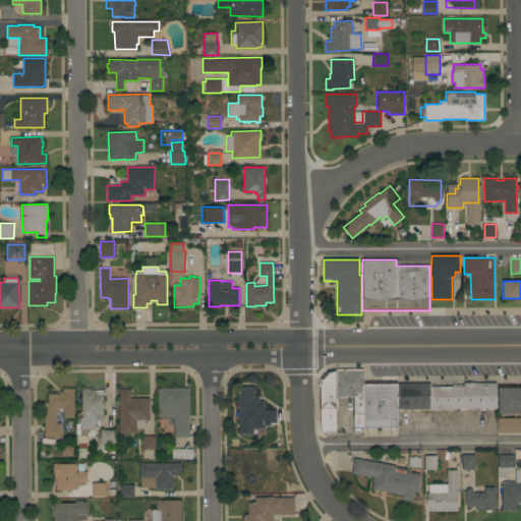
[(364,427),(360,427),(360,432),(353,432),(353,414),(353,396),(336,396),(336,432),(322,432),(322,417),(320,417),(320,386),(317,386),(320,379),(322,379),(323,375),(324,373),(327,372),(327,370),(335,368),(363,368),(363,382),(364,427)]
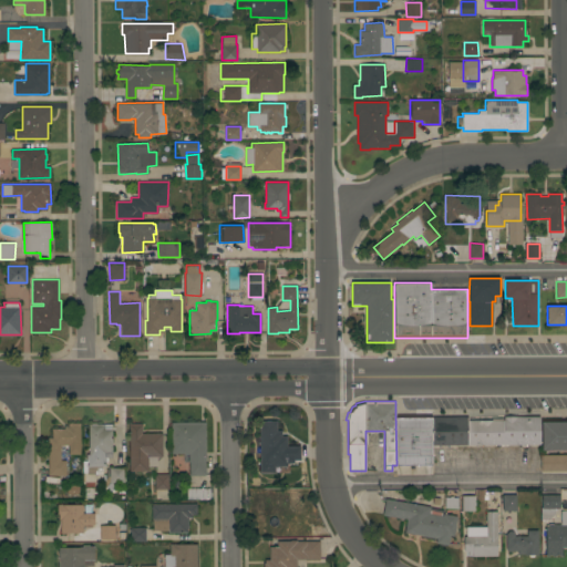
[(432,465),(397,465),(395,415),(432,415),(432,416),(432,445),(432,465)]
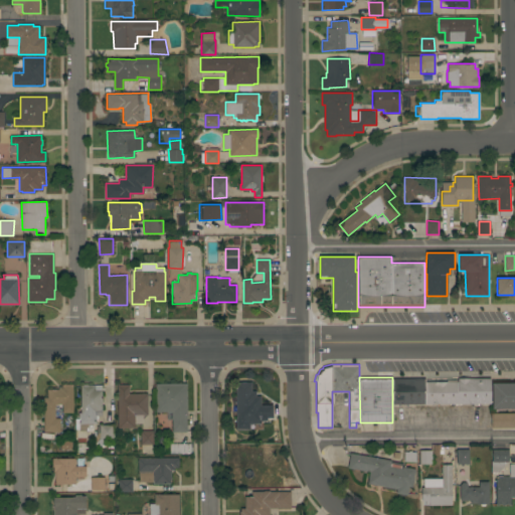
[(425,378),(425,381),(425,403),(392,404),(392,378),(425,378)]
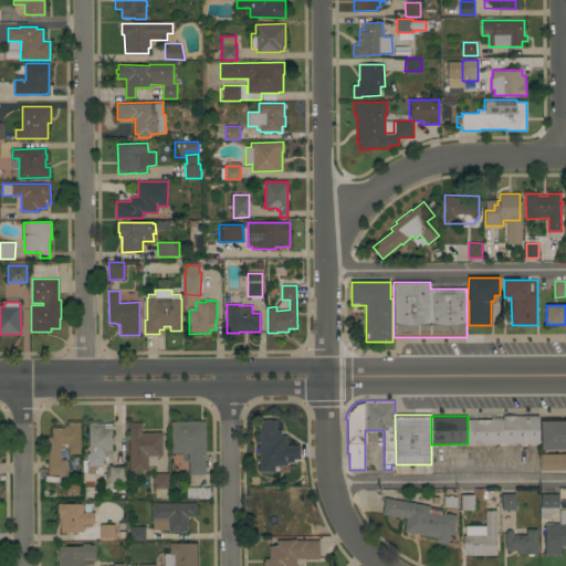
[(503,416),(540,416),(540,443),(504,443),(503,419),(503,416)]
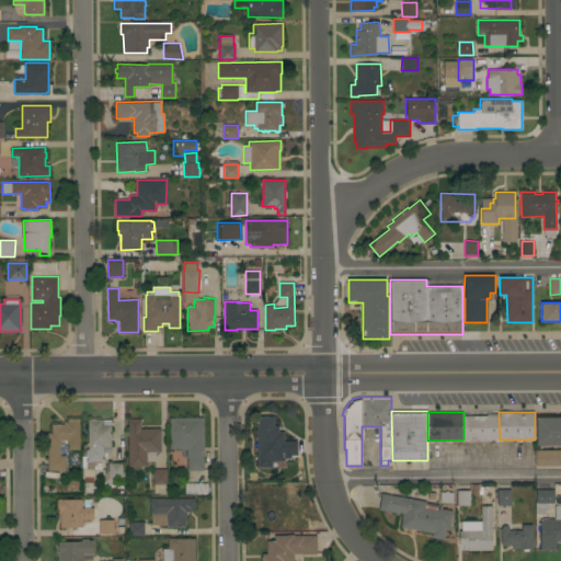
[(477,415),(477,414),(482,414),(482,415),(487,415),(487,413),(497,413),(497,415),(499,415),(500,439),(464,439),(464,415),(477,415)]
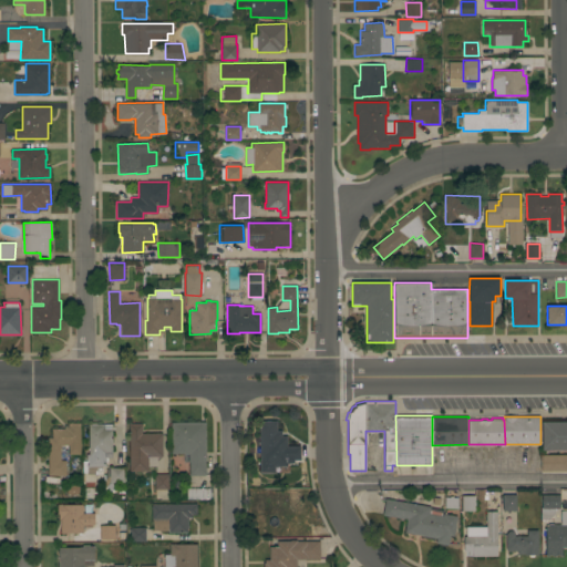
[(260,421),(277,421),(277,430),(281,430),(281,435),(287,435),(287,445),(300,445),(301,460),(289,460),(289,465),(269,465),(267,464),(267,460),(260,460),(260,421)]
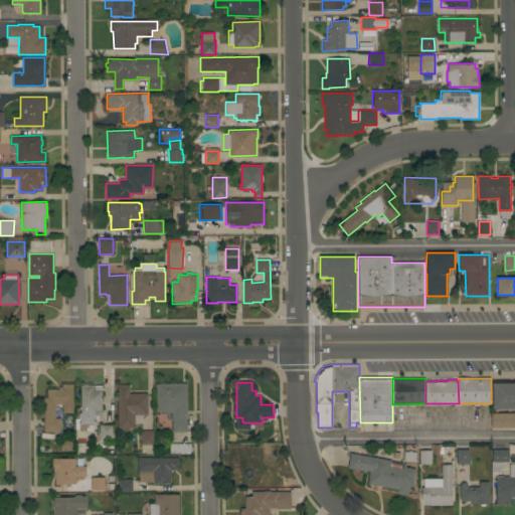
[(514,382),(514,408),(493,408),(492,383),(514,382)]
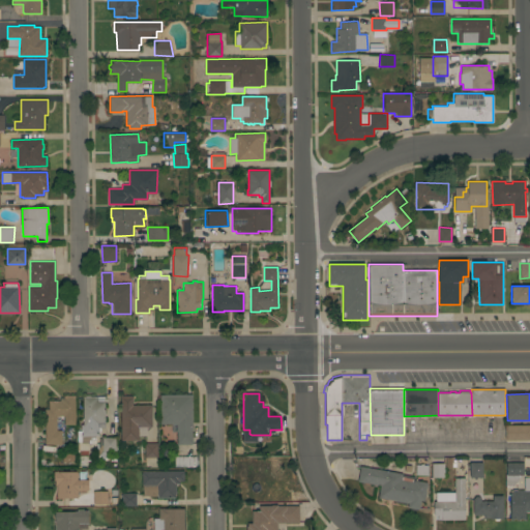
[(46,444),(45,410),(49,410),(49,401),(60,401),(60,398),(64,398),(64,395),(75,394),(76,424),(64,424),(64,415),(57,415),(57,430),(62,430),(62,444),(46,444)]
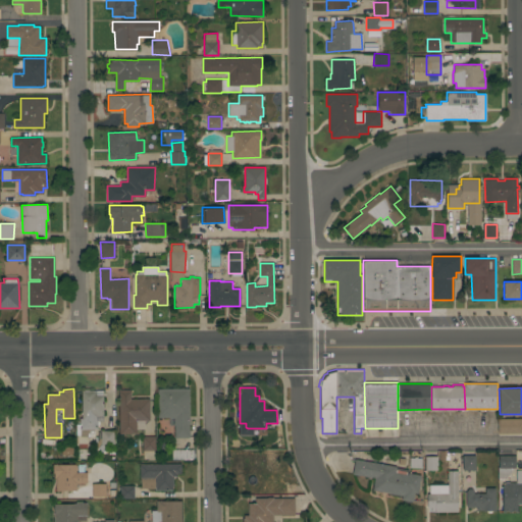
[(190,437),(174,437),(174,425),(169,425),(169,417),(158,418),(157,388),(189,388),(190,437)]
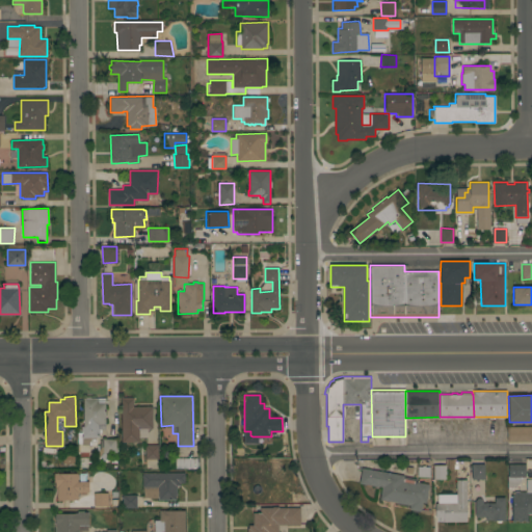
[(122,397),(133,397),(133,406),(153,406),(153,428),(147,428),(147,435),(139,435),(139,442),(122,442),(122,397)]
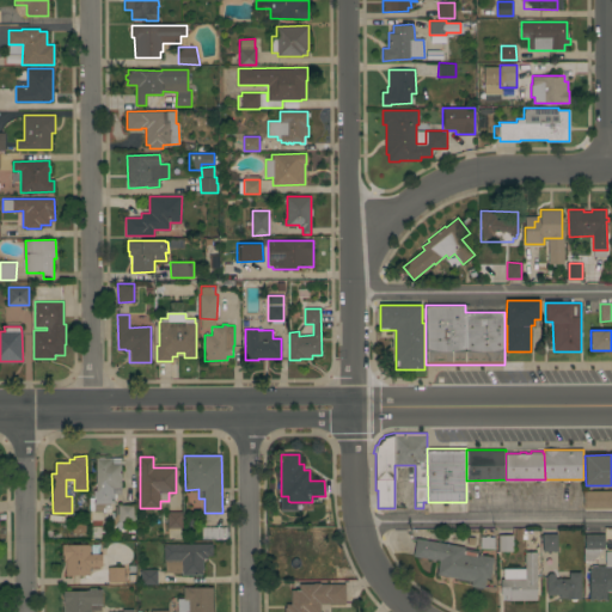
[(90,499),(93,497),(93,490),(96,490),(96,459),(99,458),(104,458),(110,458),(110,459),(114,459),(114,463),(121,463),(122,494),(116,494),(116,497),(116,500),(115,500),(115,503),(109,503),(109,506),(103,506),(103,512),(90,512),(90,499)]
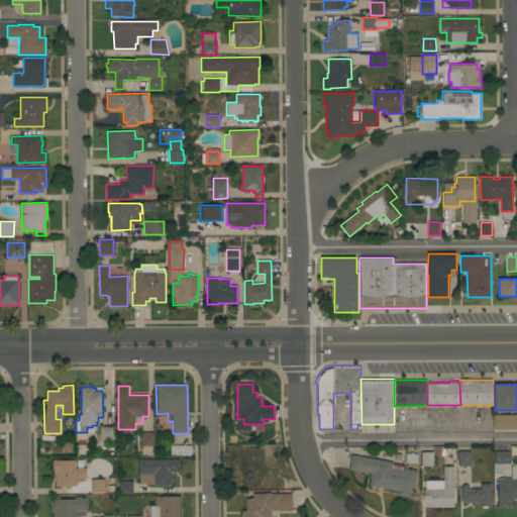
[(516,429),(493,429),(493,414),(516,414),(516,429)]
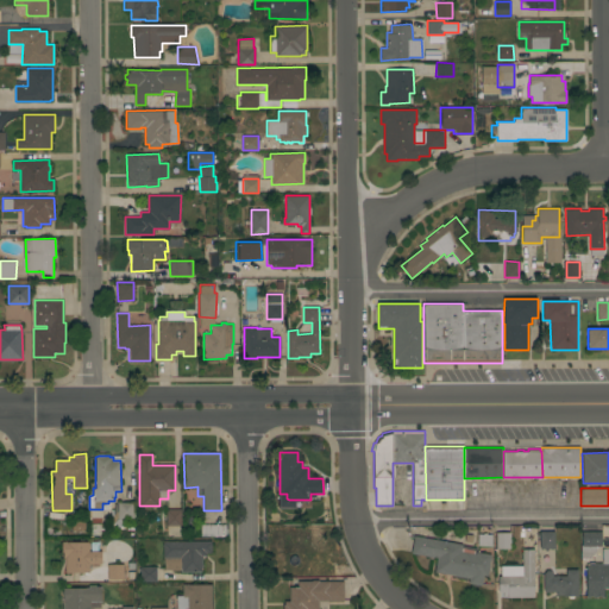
[(133,502),(135,518),(125,519),(125,526),(118,526),(118,527),(115,526),(112,523),(112,509),(114,509),(114,503),(118,503),(118,502),(133,502)]
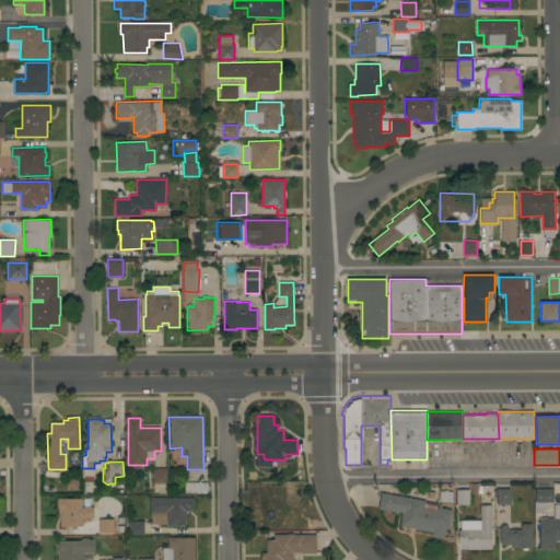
[(153,468),(166,468),(166,483),(153,483),(153,468)]
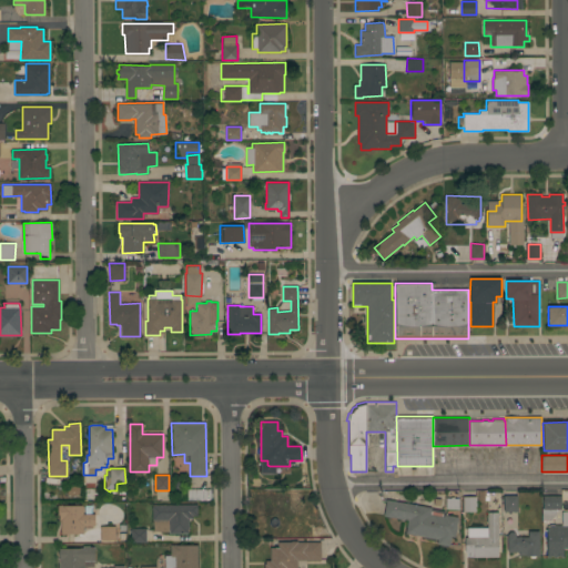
[(211,489),(211,499),(188,500),(188,489),(211,489)]
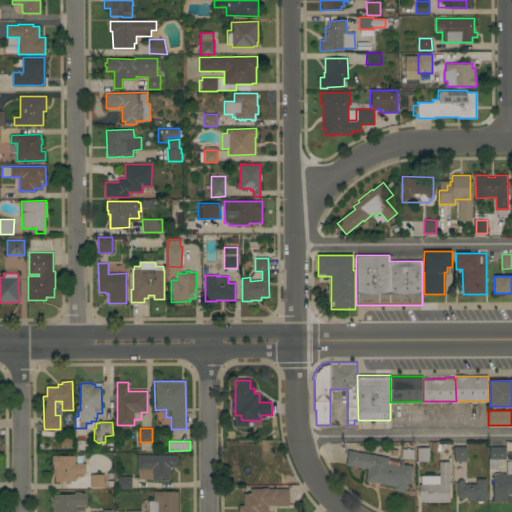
[(454,446),(466,446),(466,461),(454,461),(454,446)]
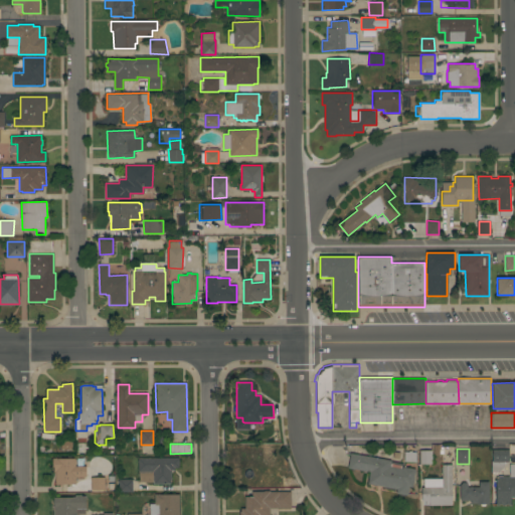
[(491,472),(491,461),(492,461),(492,449),(509,449),(509,462),(504,462),(504,467),(502,468),(504,470),(502,472),(500,471),(499,472),(491,472)]
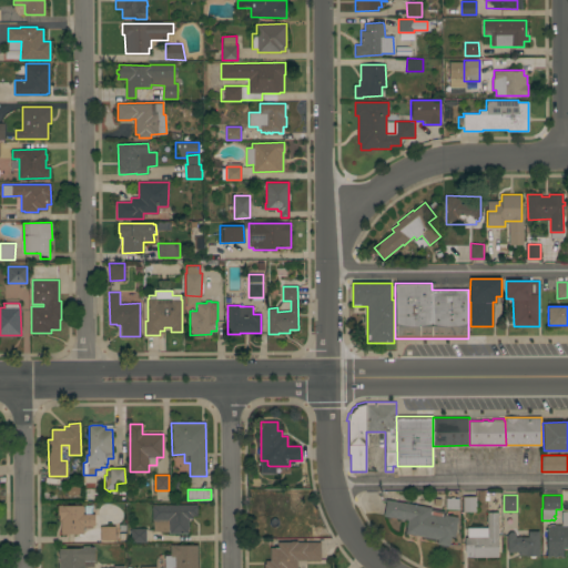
[(476,511),(463,511),(463,496),(476,496),(476,511)]
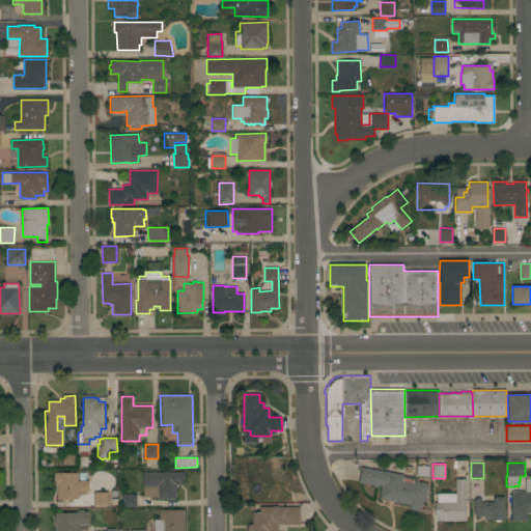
[(402,474),(402,475),(416,477),(415,480),(428,482),(425,501),(420,501),(418,511),(408,509),(408,503),(380,498),(382,486),(359,482),(361,467),(402,474)]
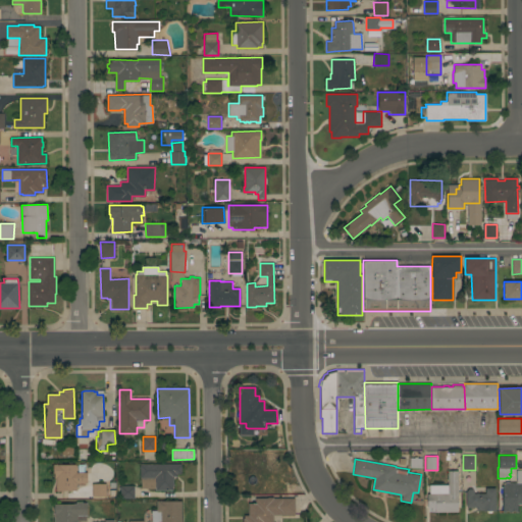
[(76,464),(76,472),(77,472),(77,464),(85,464),(85,472),(88,472),(88,483),(76,483),(76,490),(56,490),(55,490),(55,484),(56,484),(56,478),(55,478),(55,473),(53,473),(53,471),(52,471),(52,466),(53,466),(53,464),(76,464)]
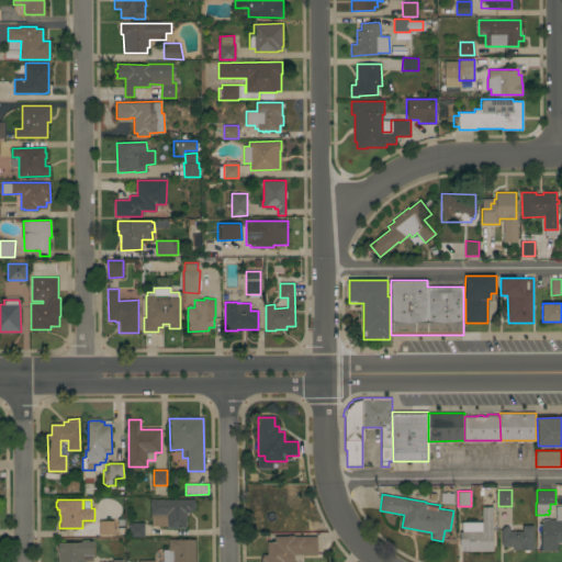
[(195,499),(195,509),(190,510),(190,513),(187,513),(187,523),(186,523),(187,527),(167,528),(167,526),(153,526),(152,514),(150,514),(150,499),(195,499)]
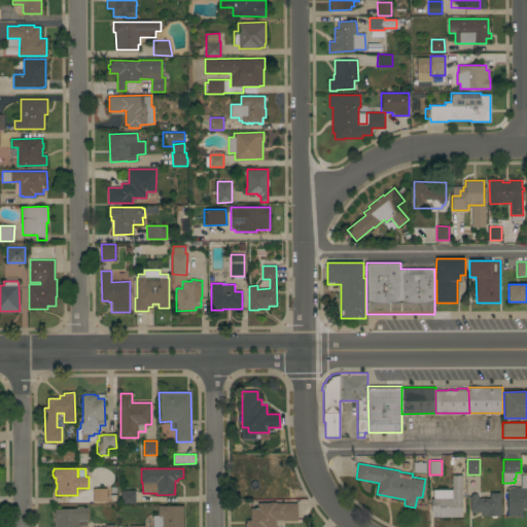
[(462,517),(435,517),(435,513),(431,513),(431,498),(433,498),(433,489),(452,489),(451,475),(462,475),(462,517)]
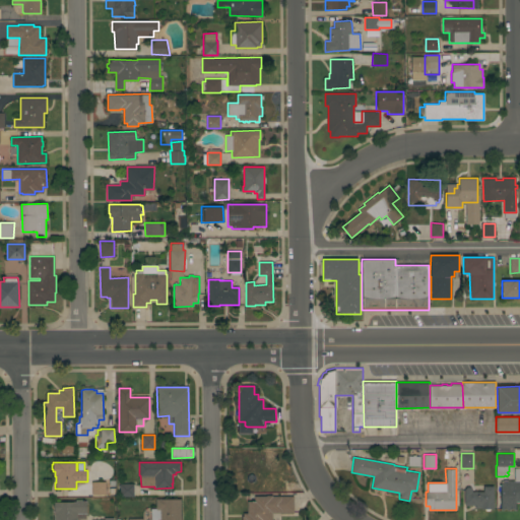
[(500,481),(503,481),(503,480),(514,480),(514,468),(519,468),(519,502),(516,502),(516,509),(501,509),(500,481)]
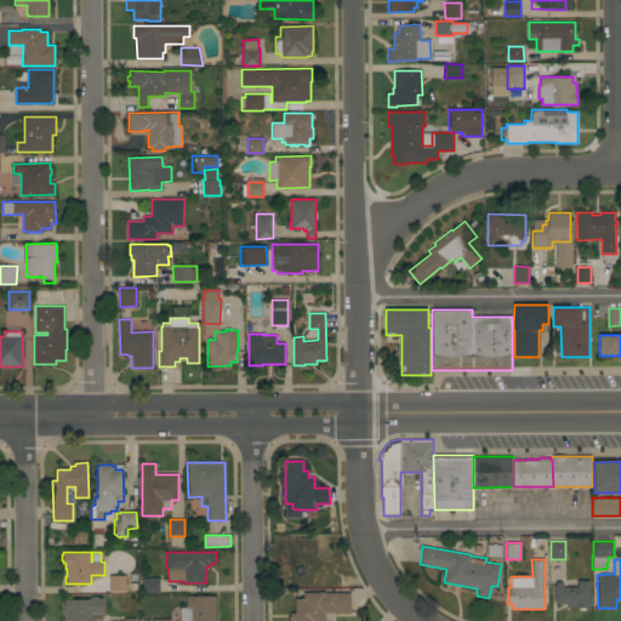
[(126,591),(109,591),(109,575),(126,575),(126,591)]
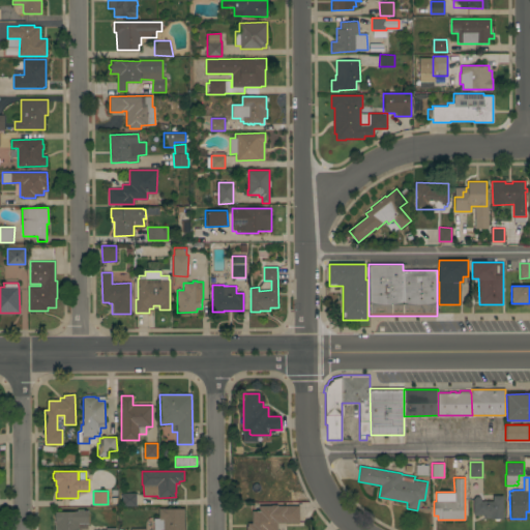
[(137,493),(137,505),(122,506),(122,504),(119,504),(118,501),(122,500),(122,493),(137,493)]
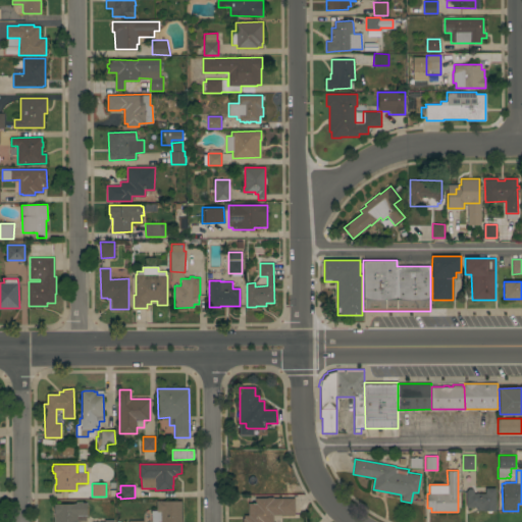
[(496,511),(483,511),(483,510),(476,510),(476,507),(466,507),(466,490),(468,488),(471,488),(473,490),(473,492),(484,492),(484,487),(494,487),(496,511)]
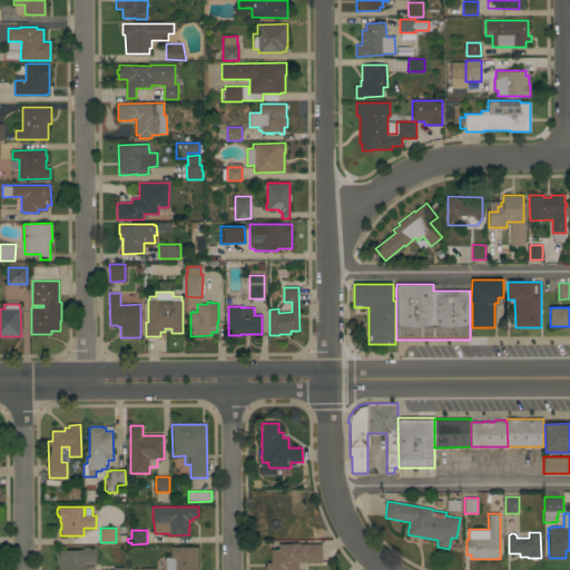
[(265,569),(265,566),(267,566),(267,562),(272,562),(271,549),(278,549),(278,543),(308,543),(322,543),(322,561),(298,561),(298,569),(265,569)]
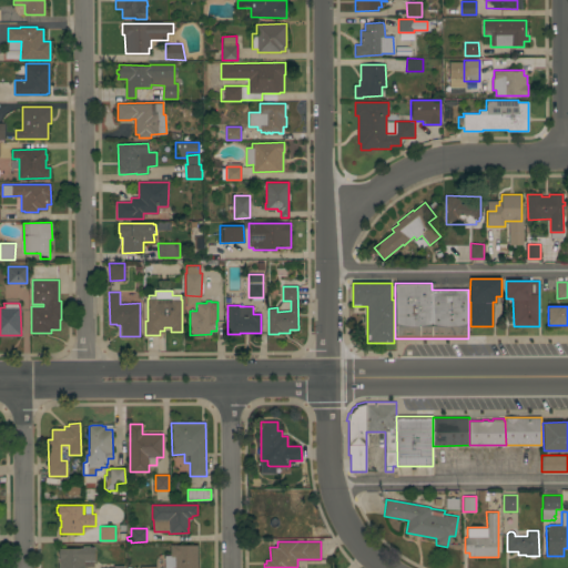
[(198,567),(165,567),(165,555),(171,555),(171,545),(198,545),(198,567)]
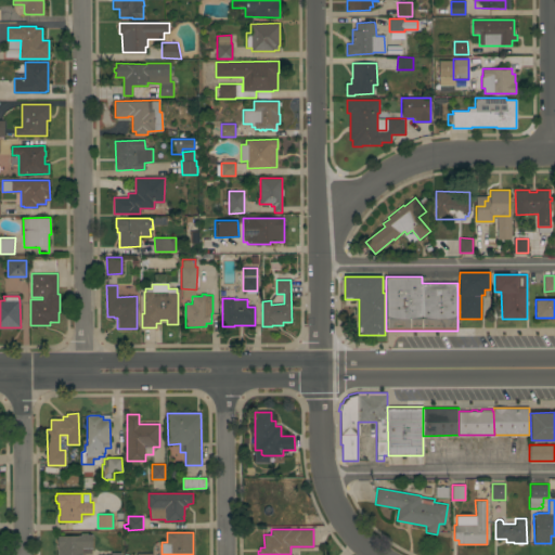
[(57,554),(57,544),(57,542),(56,538),(57,538),(57,536),(81,536),(81,533),(88,533),(88,534),(92,534),(92,547),(90,547),(90,554),(85,554),(57,554)]
